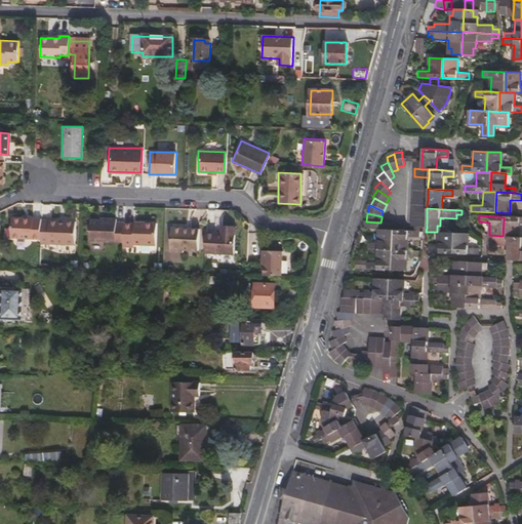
[(38,238),(39,220),(39,218),(9,217),(9,237),(38,238)]
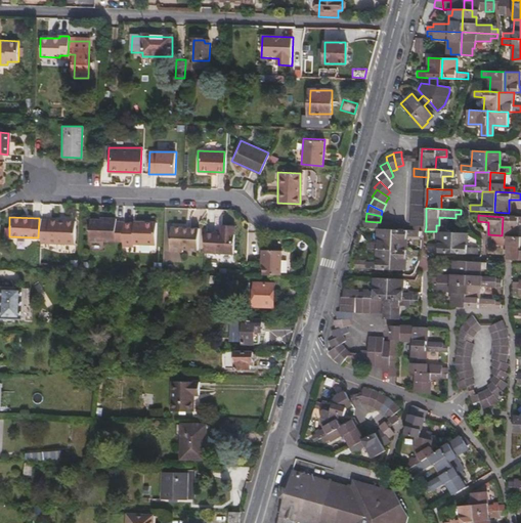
[(517,235),(517,224),(520,223),(520,217),(503,217),(502,235),(517,235)]
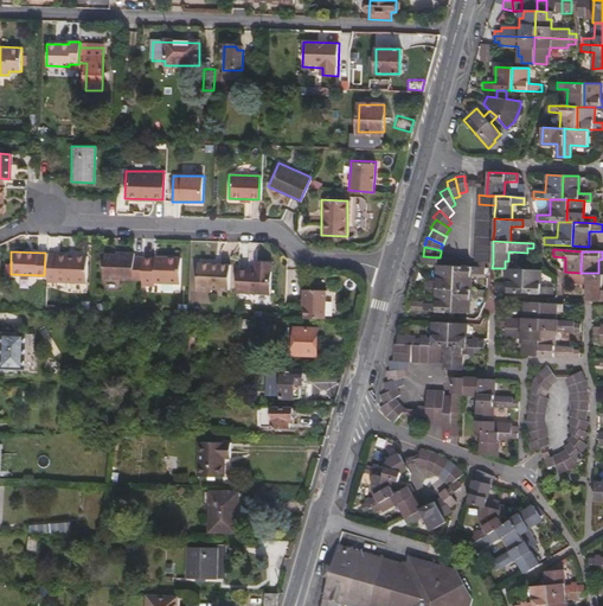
[(132,279),(133,253),(120,253),(121,255),(101,254),(101,279),(132,279)]
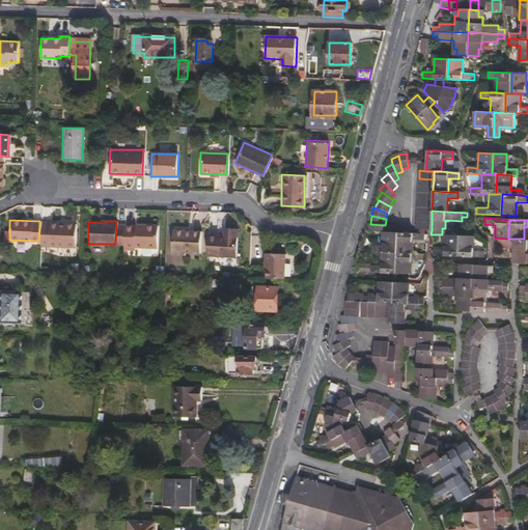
[(74,247),(75,224),(39,223),(38,241),(38,246),(74,247)]
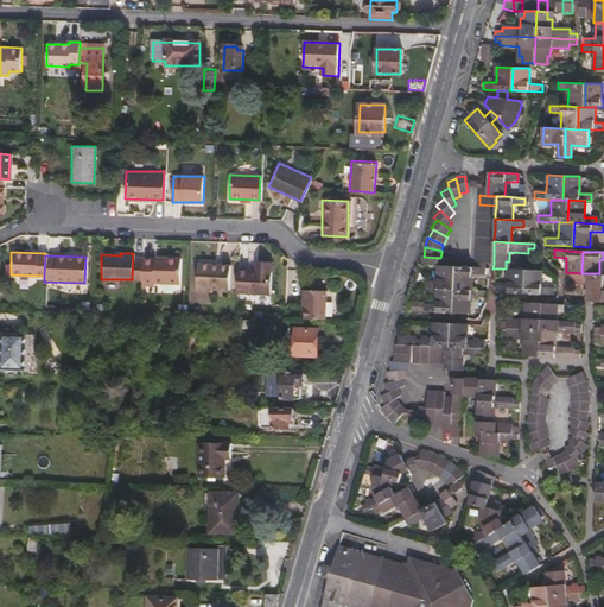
[(178,282),(179,257),(161,257),(161,258),(140,257),(139,284),(152,284),(152,282),(178,282)]
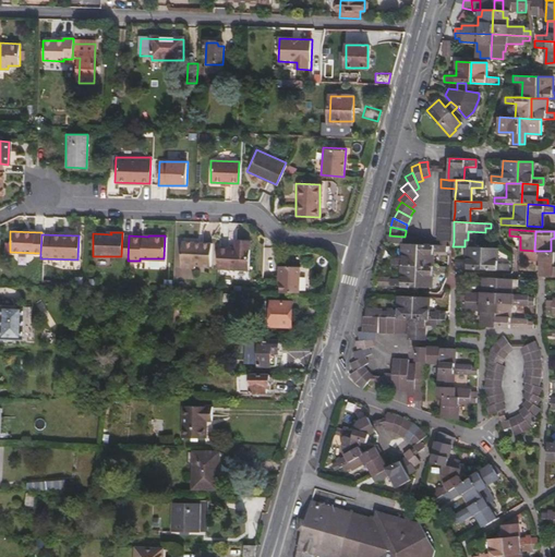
[(208,266),(208,242),(179,242),(179,268),(192,268),(193,266),(208,266)]
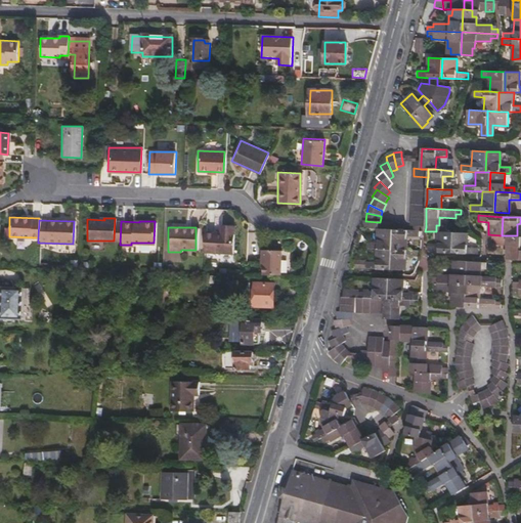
[(231,253),(232,227),(218,227),(218,232),(203,232),(202,252),(231,253)]
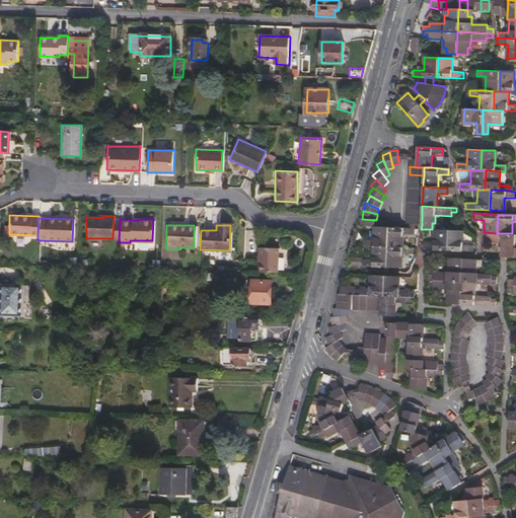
[(388,247),(389,228),(375,227),(375,241),(364,241),(364,246),(374,246),(388,247)]
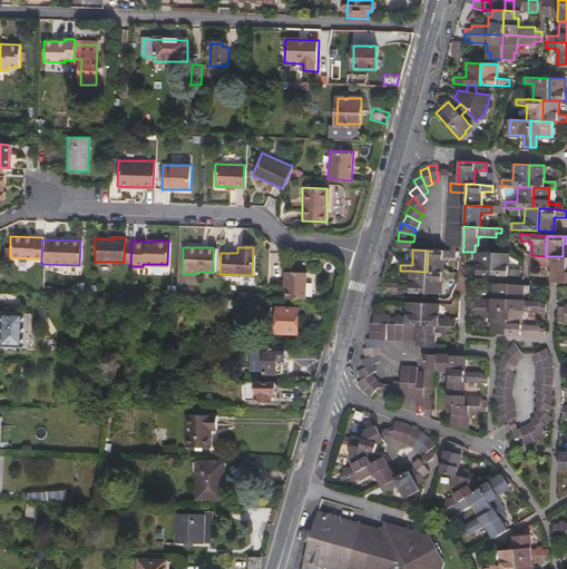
[(442,273),(442,258),(455,258),(455,252),(428,251),(427,272),(442,273)]
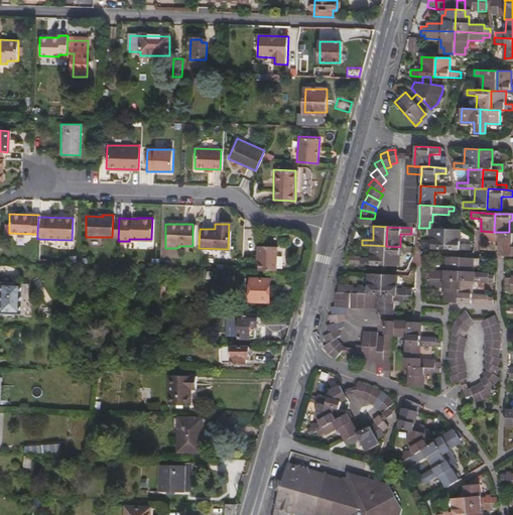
[(446,249),(446,229),(432,229),(432,241),(430,241),(421,241),(421,247),(446,249)]
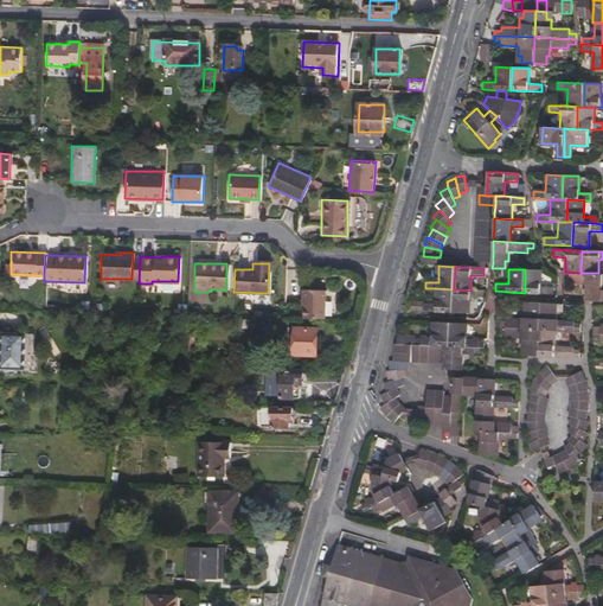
[(540,286),(541,270),(525,269),(525,293),(552,294),(552,286),(550,286),(540,286)]
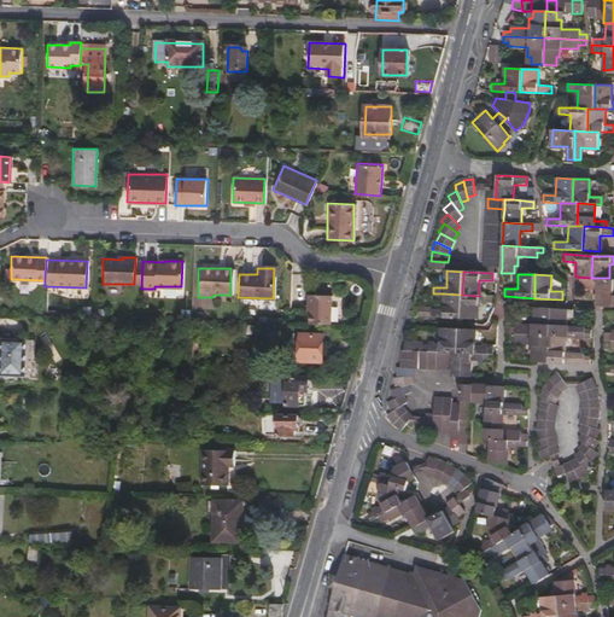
[(613,304),(613,279),(609,278),(591,278),(576,277),(573,277),(573,283),(578,283),(578,286),(597,287),(596,296),(600,296),(600,304),(613,304)]
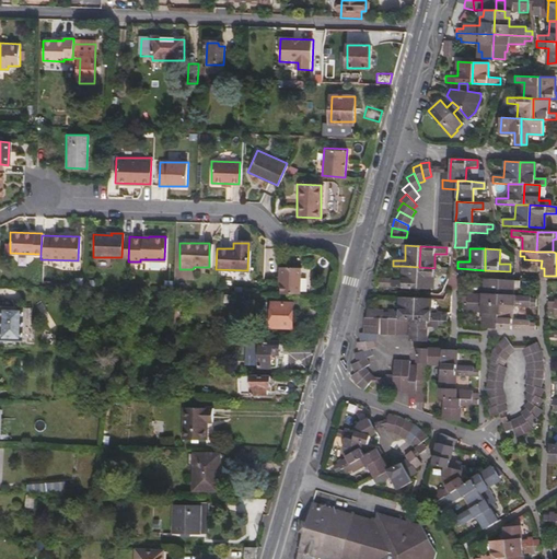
[(419,288),(419,267),(404,266),(403,281),(392,281),(392,279),(376,278),(376,286),(419,288)]
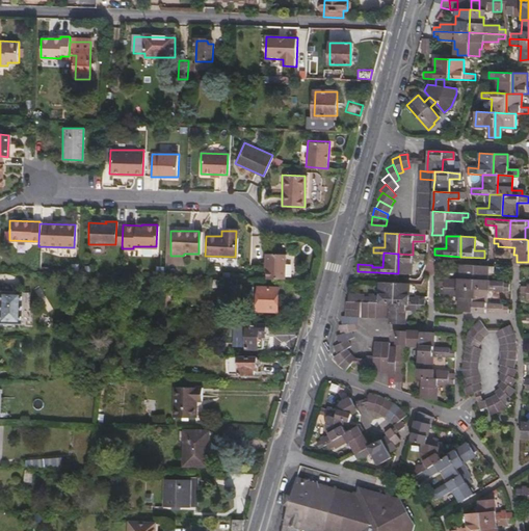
[(284,279),(284,254),(263,254),(263,263),(265,263),(265,267),(265,277),(284,279)]
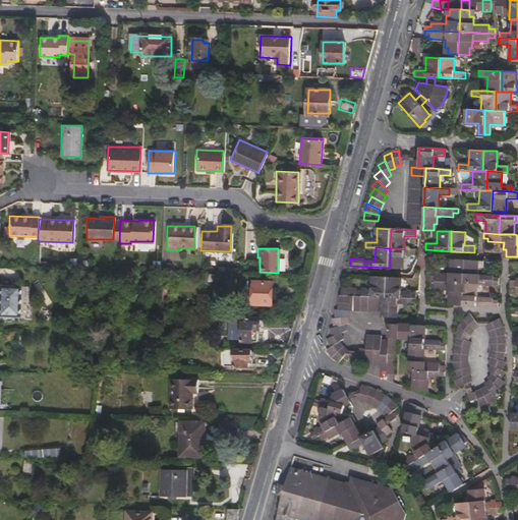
[(404,261),(404,255),(414,255),(414,249),(404,249),(390,248),(390,268),(403,269),(404,261)]
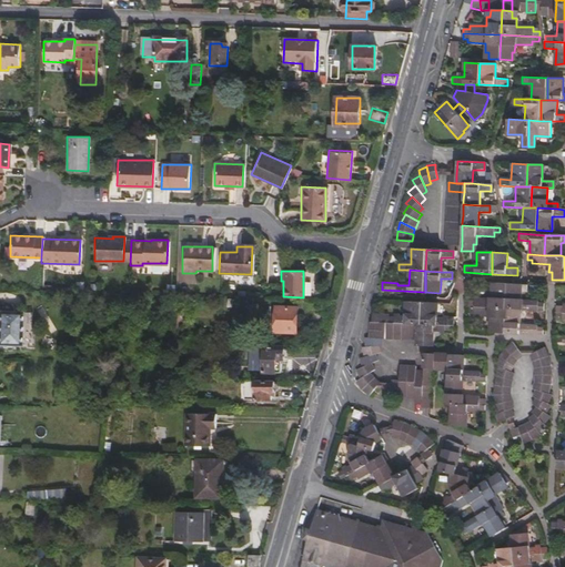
[(505,306),(506,281),(494,280),(494,287),(492,287),(491,296),(474,295),(473,297),(467,297),(467,304),(505,306)]
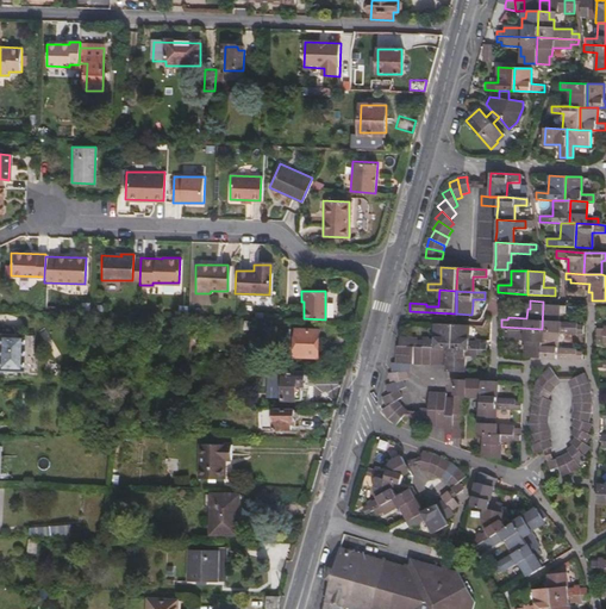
[(578,323),(578,321),(558,319),(558,310),(556,310),(556,302),(543,302),(542,329),(555,329),(583,330),(583,323),(578,323)]
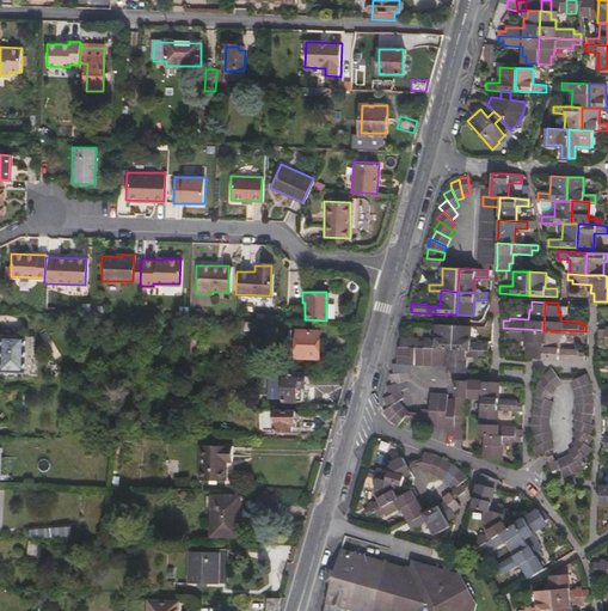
[(23,373),(23,350),(24,324),(0,324),(0,372),(23,373)]
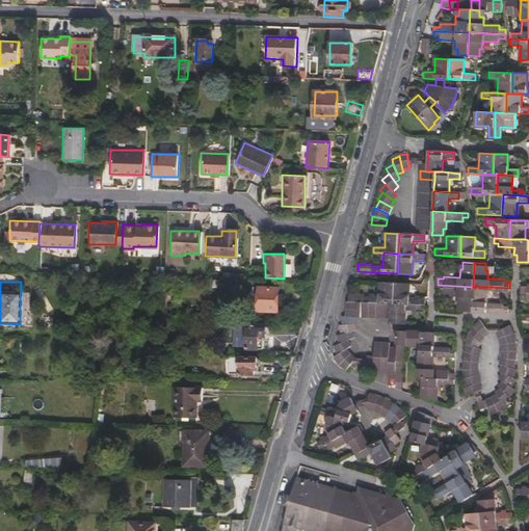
[(528,290),(528,282),(526,283),(526,284),(521,284),(520,290),(528,290)]
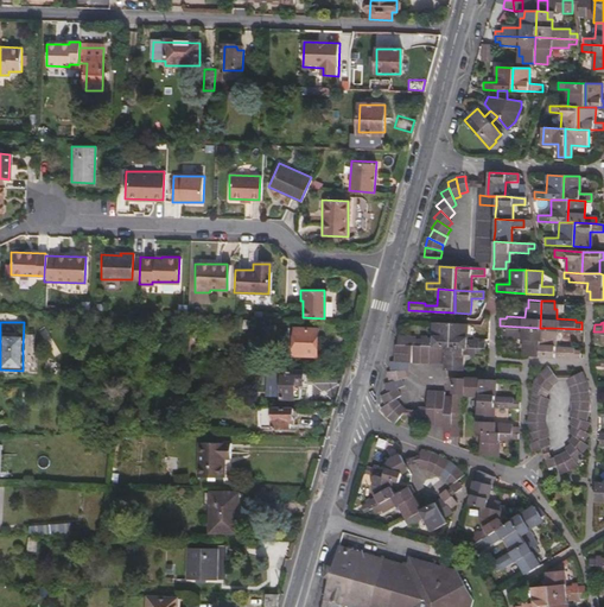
[(449,347),(450,324),(433,323),(432,339),(426,339),(425,340),(413,340),(413,346),(420,346),(428,346),(437,346),(446,347),(449,347)]
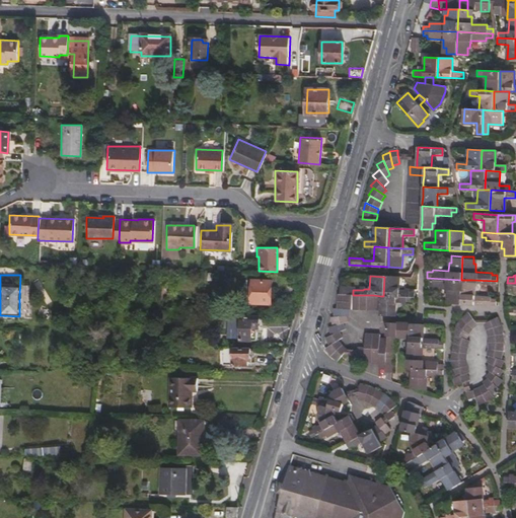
[(397,291),(398,277),(384,277),(383,296),(412,297),(415,297),(415,292),(404,292),(404,291),(397,291)]
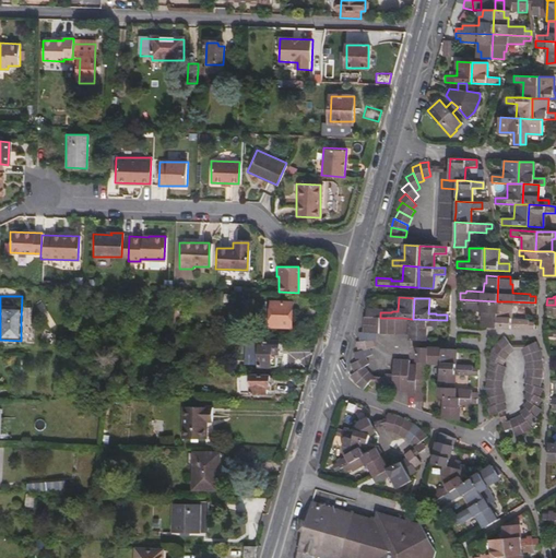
[(497,325),(497,301),(460,299),(460,306),(465,306),(465,308),(483,309),(482,318),(485,318),(485,325),(497,325)]
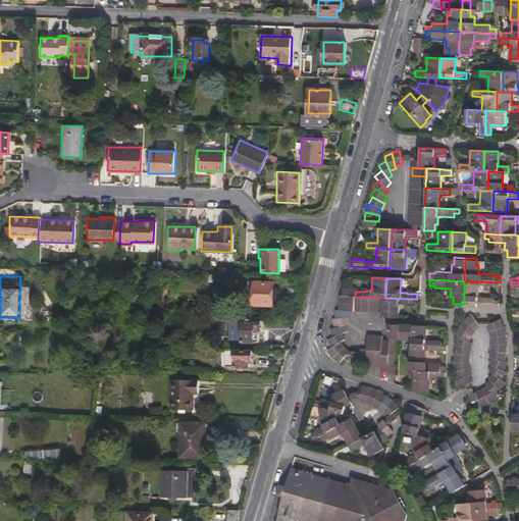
[(266,304),(267,281),(247,281),(246,304),(266,304)]
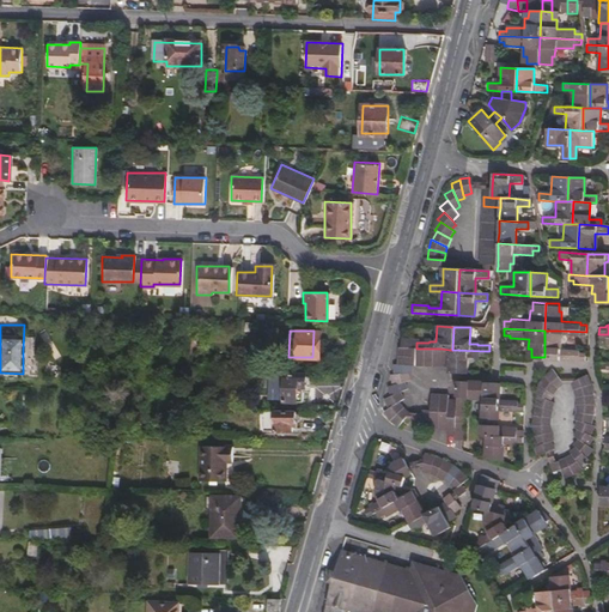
[(560,347),(560,338),(558,338),(558,331),(544,331),(544,357),(572,358),(585,358),(585,351),(579,351),(579,349),(560,347)]
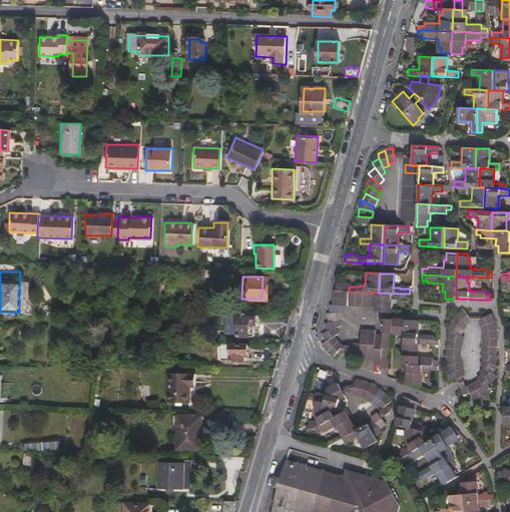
[(288,291),(291,283),(278,279),(276,287),(288,291)]
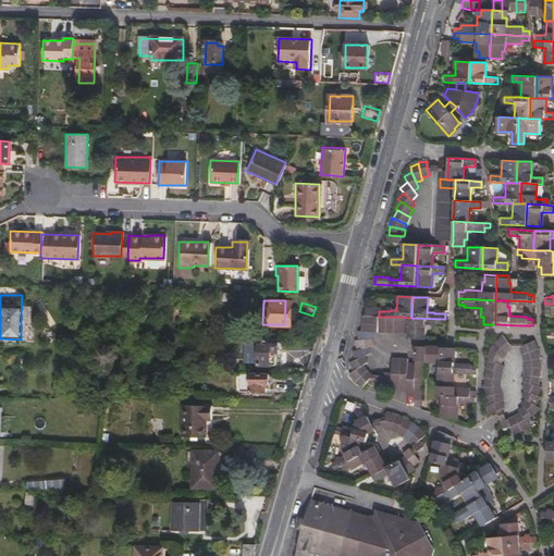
[(553,304),(544,304),(544,310),(550,310),(550,312),(553,312),(553,304)]
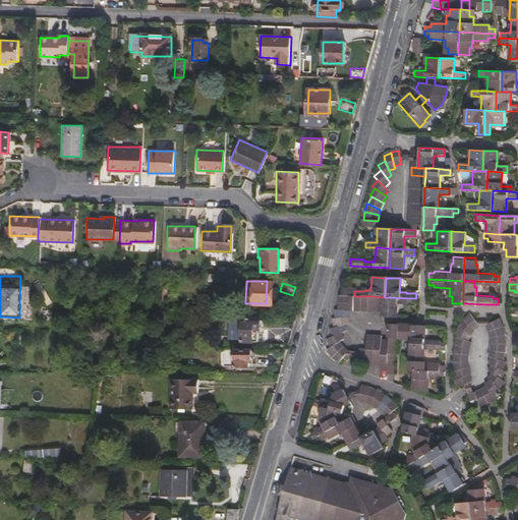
[(397,318),(397,303),(403,303),(403,302),(413,302),(413,298),(385,297),(383,297),(382,311),(382,316),(388,318),(393,318),(397,318)]
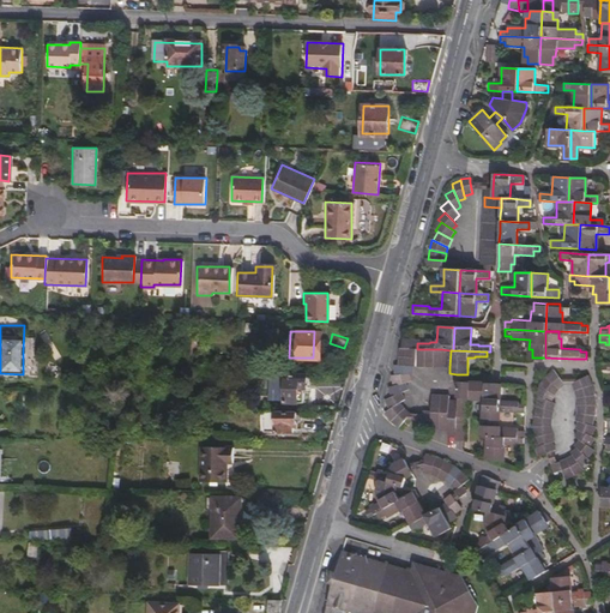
[(415,367),(415,358),(398,356),(397,366),(411,367),(415,367)]
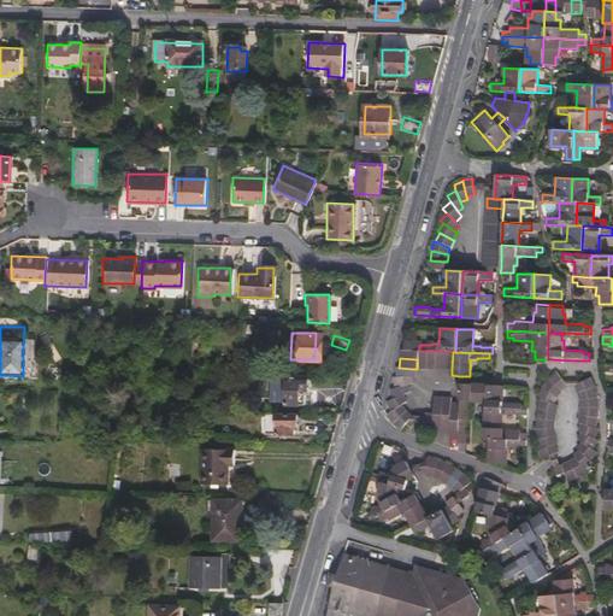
[(566,382),(563,379),(555,370),(547,376),(560,388),(566,382)]
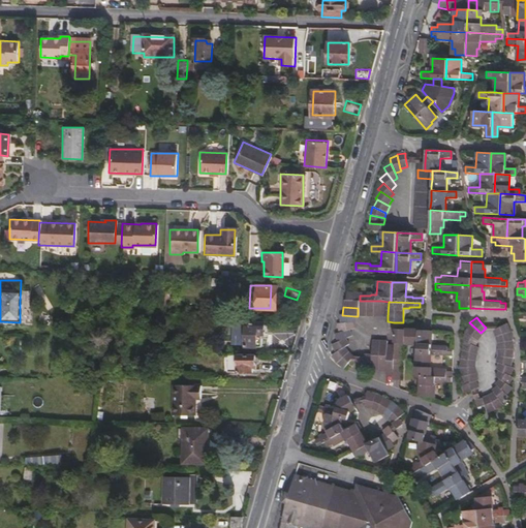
[(509,330),(506,321),(499,325),(493,329),(496,335),(509,330)]
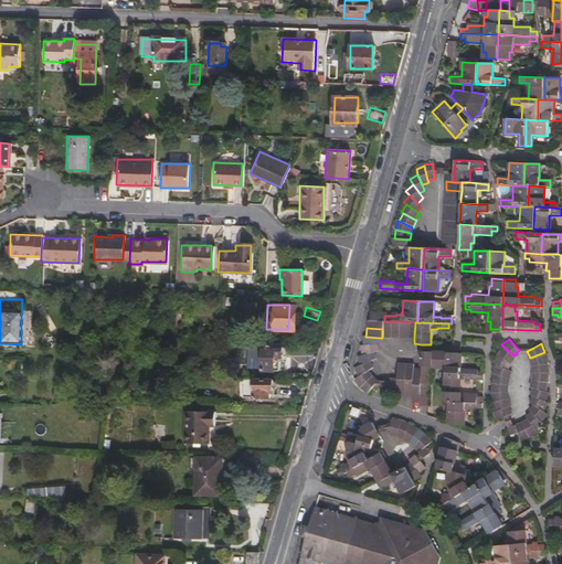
[(271,369),(272,355),(279,355),(279,344),(254,344),(253,369),(271,369)]
